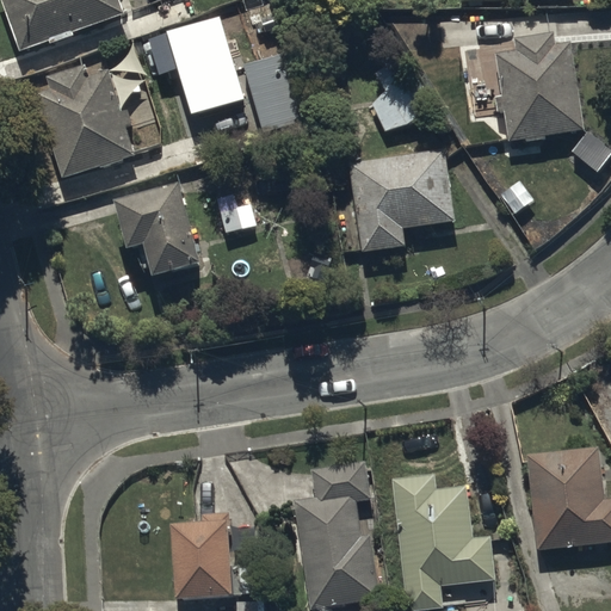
[(119,0),(1,0),(22,54),(53,42),(54,44),(75,37),(74,34),(125,14),(119,0)]
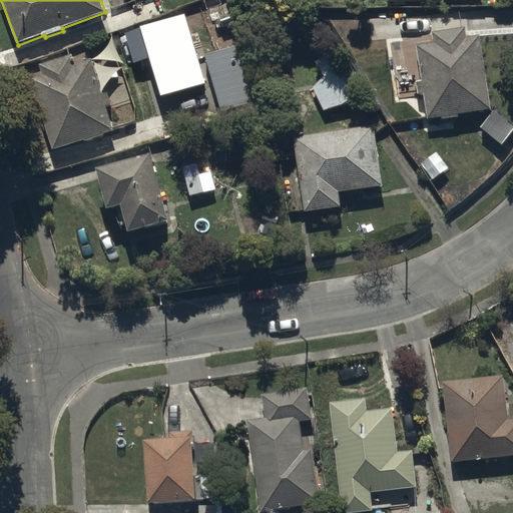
[(254,0),(227,0),(233,14),(257,5),(254,0)]
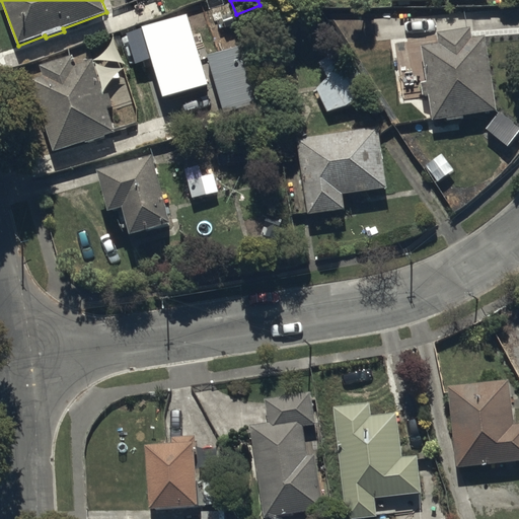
[(187,14),(126,31),(135,64),(150,59),(161,97),(207,84),(187,14)]
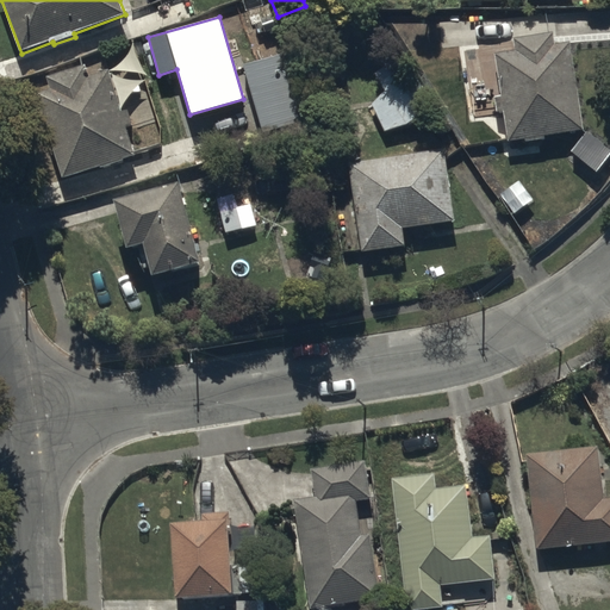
[(585,130),(571,44),(555,47),(553,32),(517,38),(520,50),(495,55),(509,142),(530,139),(530,143),(549,139),(548,136),(585,130)]
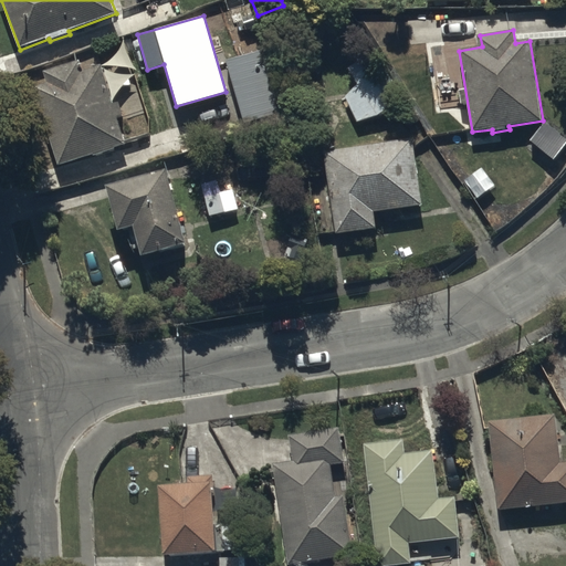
[(272,46),(228,60),(248,125),(291,112),(272,46)]
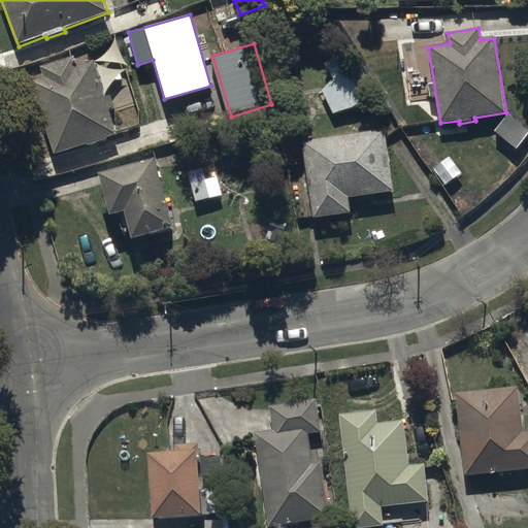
[(378,89),(352,50),(327,65),(337,80),(321,91),(337,116),(378,89)]
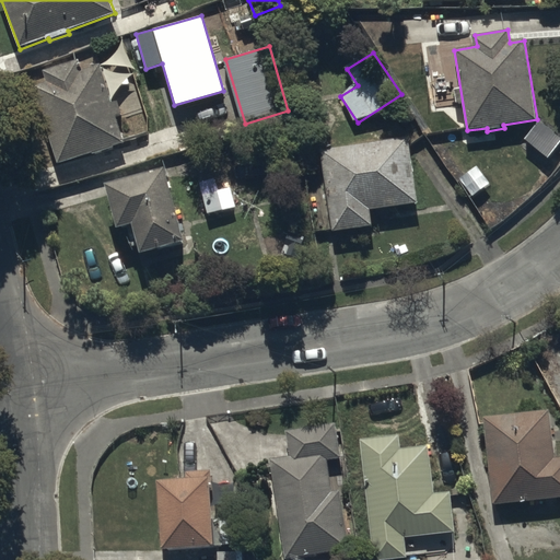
[(50,83),(35,89),(61,164),(126,142),(118,116),(126,114),(121,102),(114,105),(101,66),(84,71),(80,59),(46,71),(50,83)]
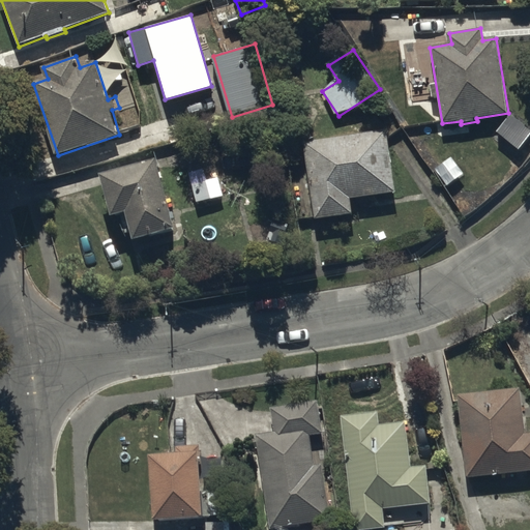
[(391,133),(306,142),(315,221),(355,215),(353,200),(398,195),(391,133)]
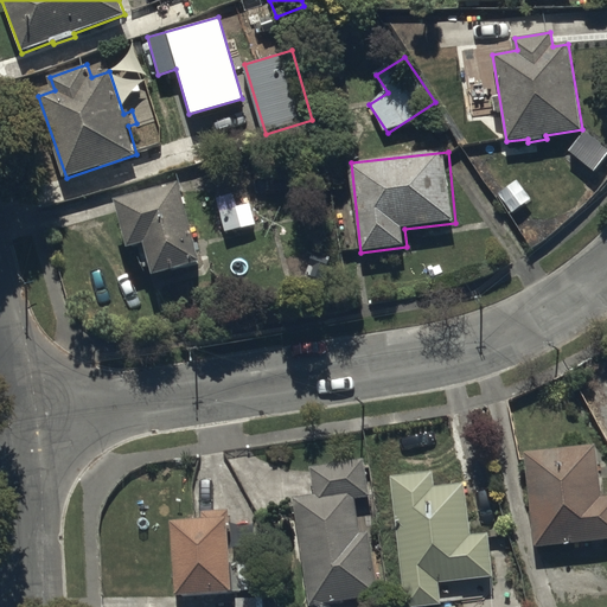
[(206,262),(185,183),(121,199),(134,248),(149,244),(152,256),(144,257),(147,269),(154,268),(157,275),(206,262)]
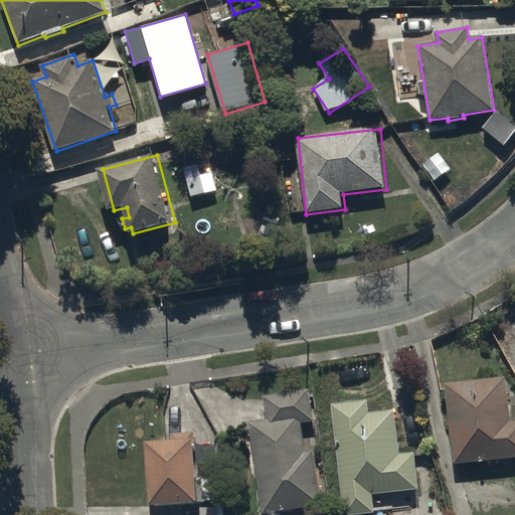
[(508,376),(446,381),(454,466),(514,460),(514,420),(512,421),(508,376)]
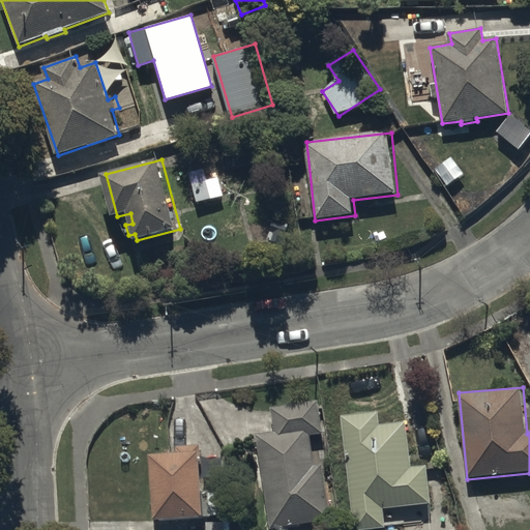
[(320,403),(273,407),(275,435),(261,436),(269,529),(283,529),(333,526),(327,464),(315,465),(312,436),(323,435),(320,403)]
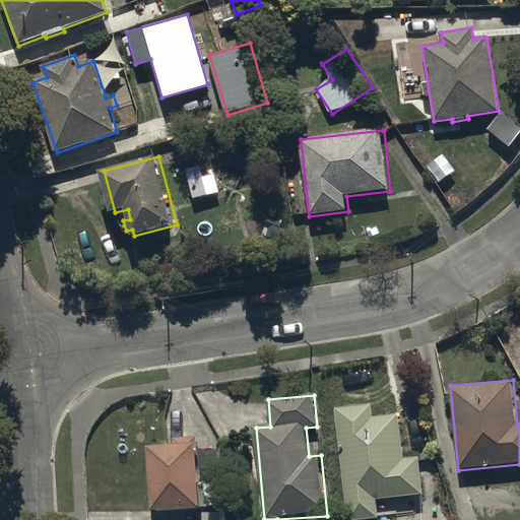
[(372,402),(335,406),(347,519),(362,519),(379,518),(377,500),(424,495),(419,457),(405,459),(400,413),(374,416),(372,402)]
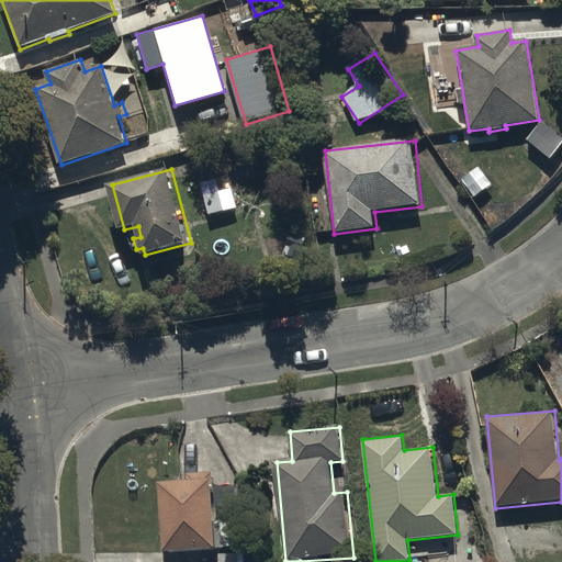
[(189,481),(161,482),(164,552),(220,550),(216,472),(188,473),(189,481)]
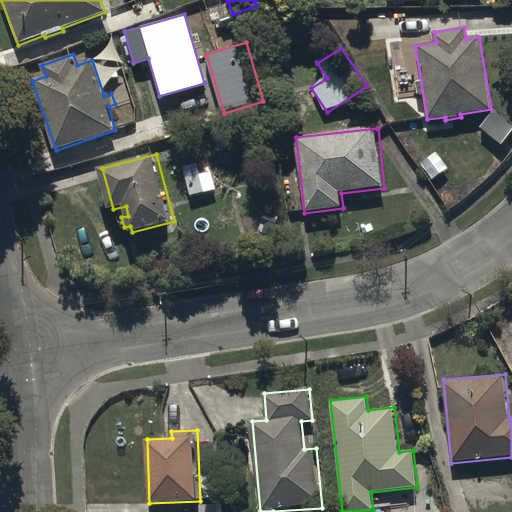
All buildings are outlined.
